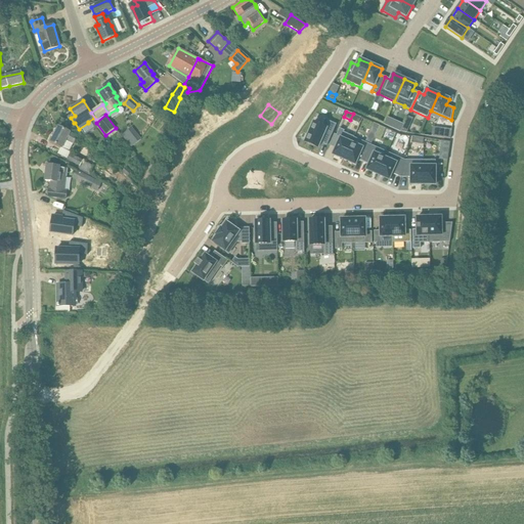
[(314,122),(305,142),(318,148),(320,142),(328,145),(337,125),(330,121),(326,128),(314,122)]
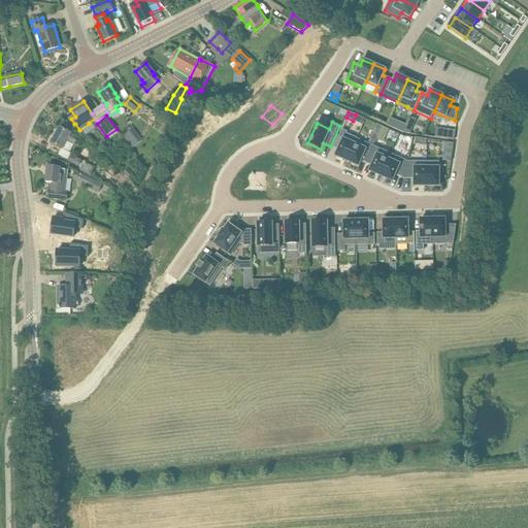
[(70,133),(69,132),(60,128),(52,143),(60,149),(62,149),(66,141),(73,144),(77,138),(70,134),(70,133)]
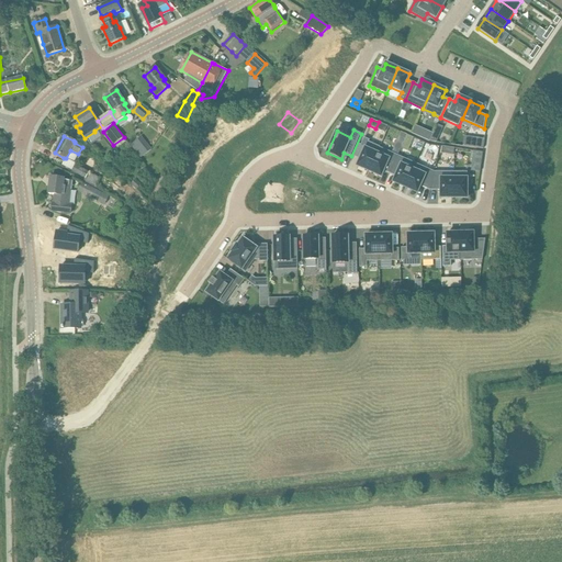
[(152,149),(142,136),(132,146),(142,158),(152,149)]
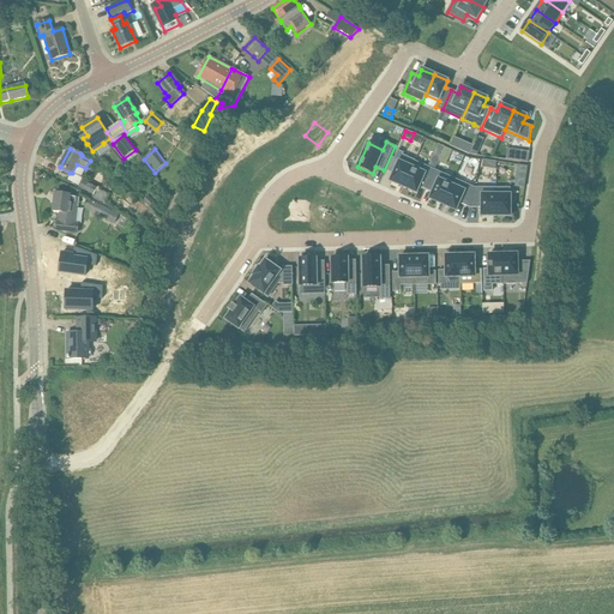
[(519,151),(517,162),(528,163),(530,152),(519,151)]
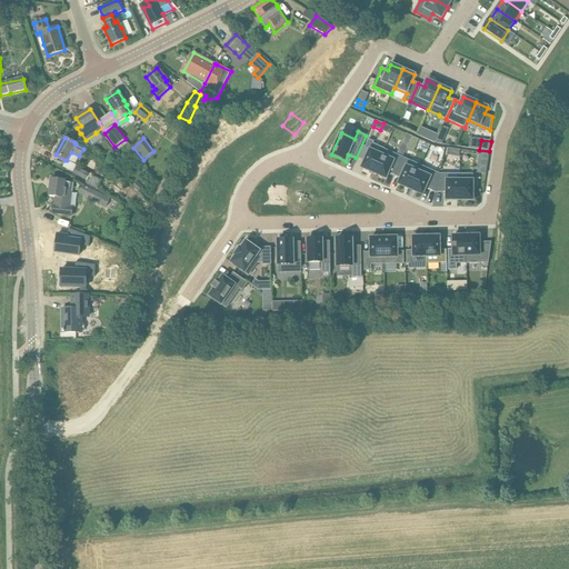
[(372,143),(361,168),(373,173),(385,149),(372,143)]
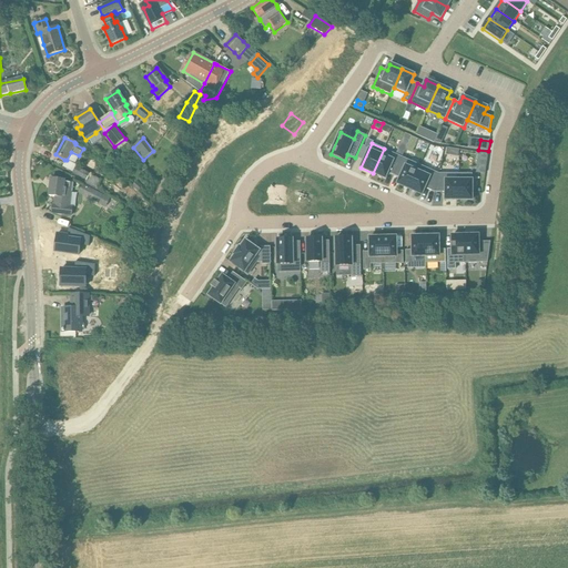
[(415,145),(408,143),(405,151),(412,153),(415,145)]
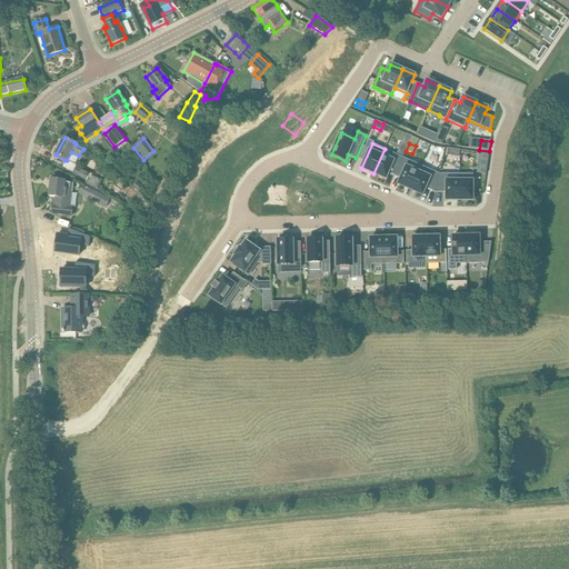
[(385,149),(373,173),(386,179),(389,173),(395,176),(403,158),(397,155),(385,149)]
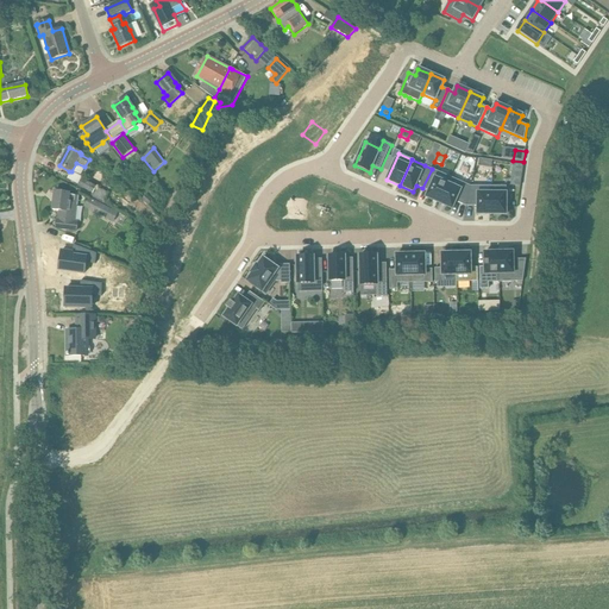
[(432,169),(422,188),(429,192),(426,198),(439,203),(451,177),(432,169)]
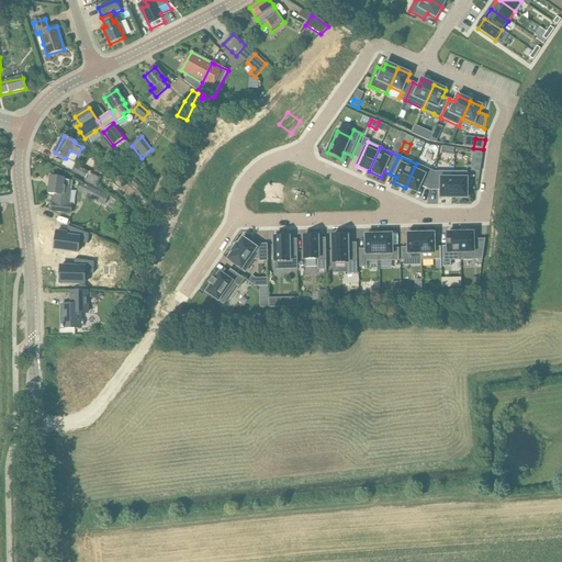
[(416,164),(405,188),(417,193),(420,186),(430,190),(434,171),(416,164)]
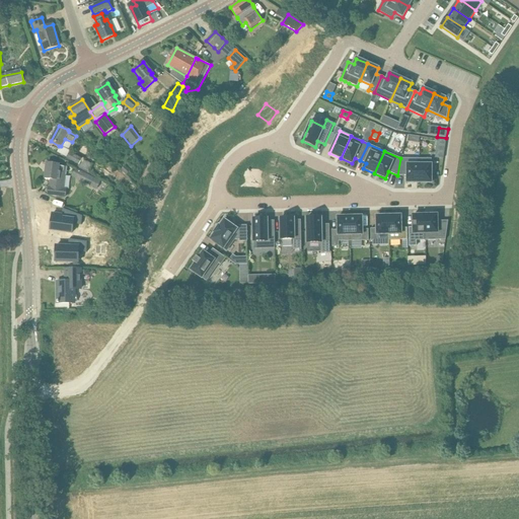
[(66,157),(66,158),(71,161),(79,165),(82,159),(69,152),(66,157)]
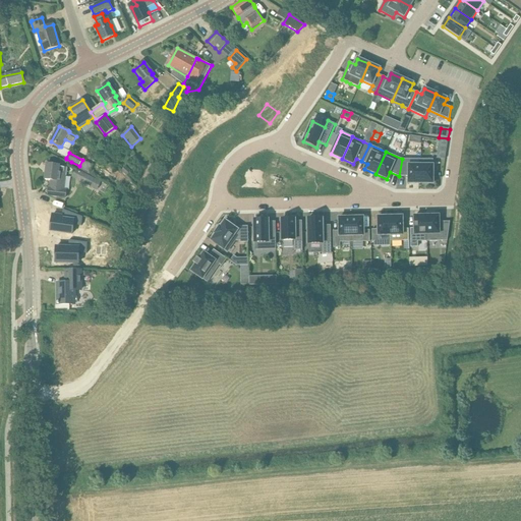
[(402,159),(399,176),(408,177),(408,183),(420,184),(421,160),(402,159)]
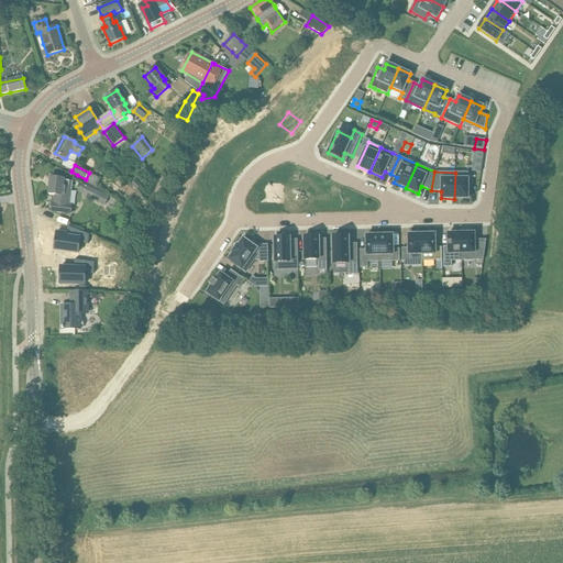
[(455,173),(454,199),(467,199),(468,173),(455,173)]
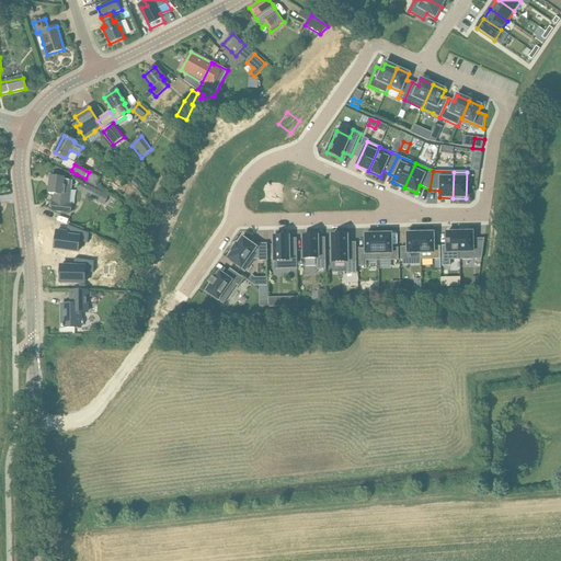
[(64,179),(61,178),(50,176),(48,193),(55,194),(54,203),(52,203),(52,210),(71,214),(72,205),(69,204),(72,181),(64,180),(64,179)]
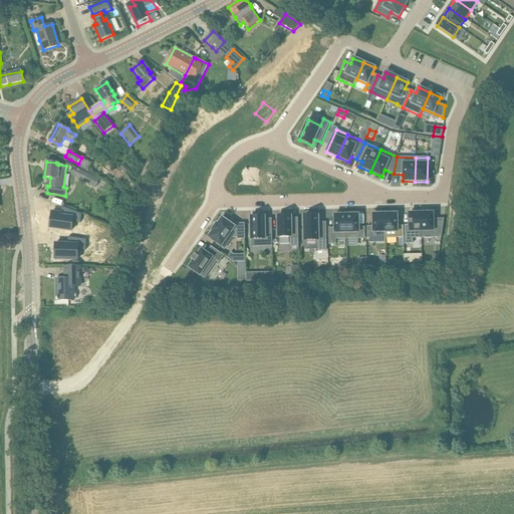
[(87,173),(87,172),(69,162),(68,164),(75,167),(71,175),(96,188),(100,179),(95,176),(94,177),(87,173)]
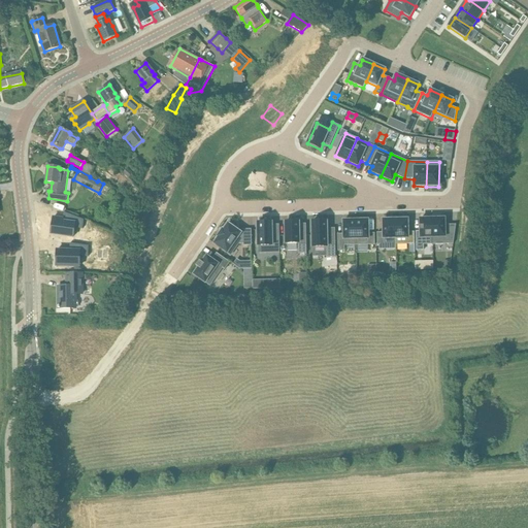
[(133,173),(128,168),(124,173),(129,178),(133,173)]
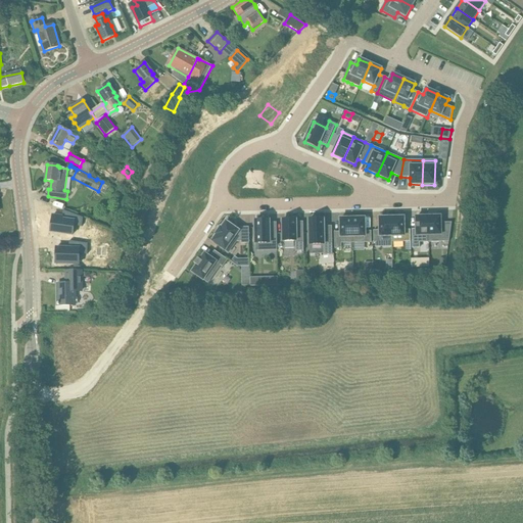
[(82,227),(83,218),(63,210),(62,216),(62,218),(52,216),(51,227),(53,227),(52,233),(65,234),(73,235),(74,226),(82,227)]
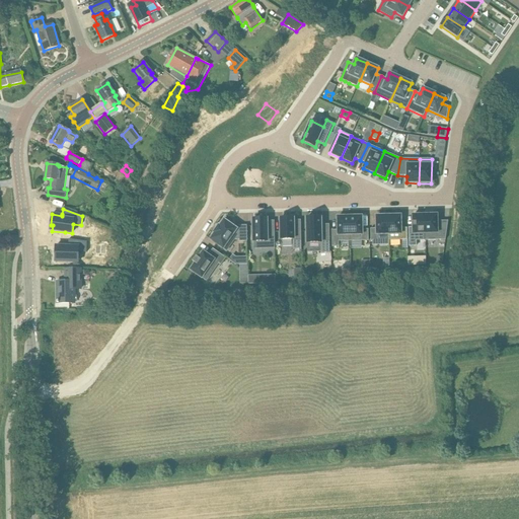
[(427,215),(425,215),(425,233),(425,240),(445,240),(448,221),(437,221),(437,215),(435,215),(434,213),(427,213),(427,215)]
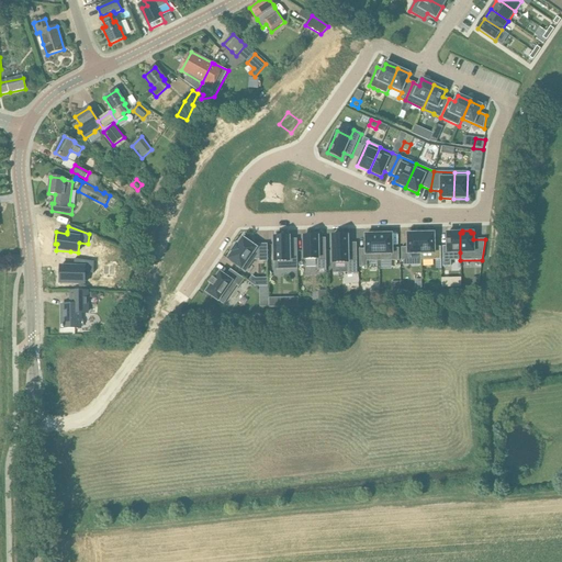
[(366,249),(359,249),(360,267),(368,267),(368,261),(379,261),(379,235),(377,235),(377,233),(369,233),(369,235),(366,235),(366,249)]
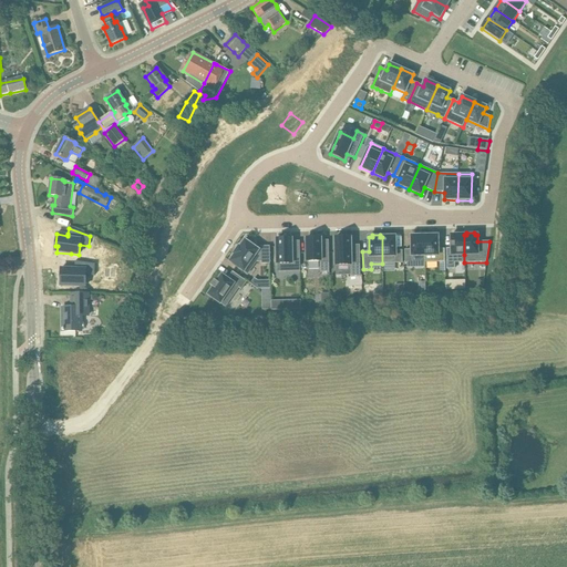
[(452,248),(446,248),(447,270),(455,269),(455,263),(464,263),(464,255),(464,235),(451,236),(452,248)]
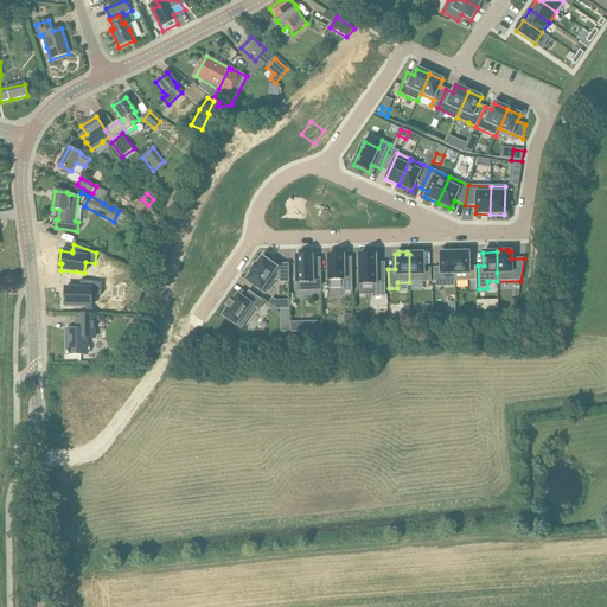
[(333,256),(327,256),(328,280),(343,280),(343,292),(352,292),(352,257),(344,257),(344,255),(342,255),(342,253),(333,253),(333,256)]
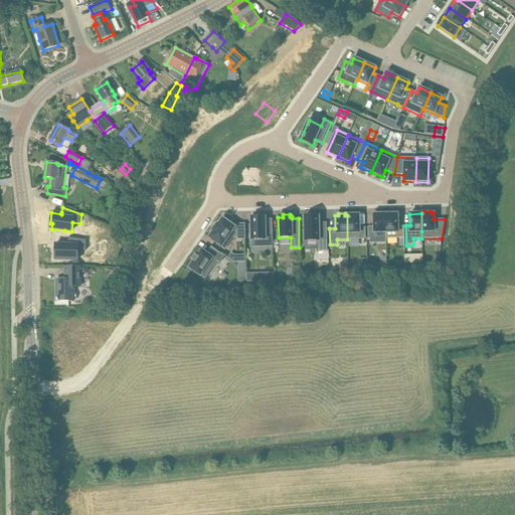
[(308,216),(305,216),(305,241),(319,241),(319,251),(328,251),(327,222),(319,223),(319,216),(316,216),(316,214),(308,214),(308,216)]
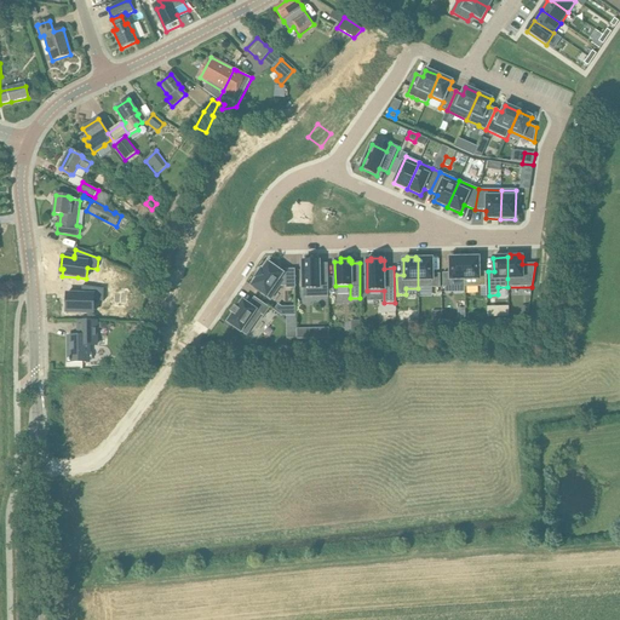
[(451,274),(443,274),(443,288),(452,287),(451,280),(464,280),(465,280),(464,258),(449,258),(451,274)]
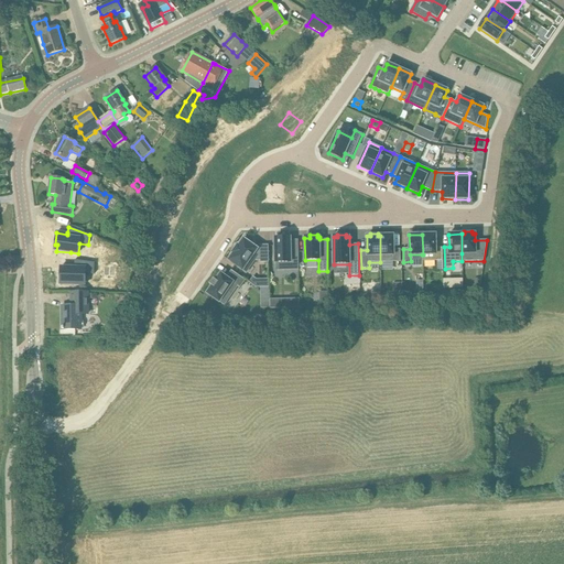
[(435,235),(422,235),(423,255),(422,255),(422,261),(443,261),(443,248),(436,248),(435,235)]
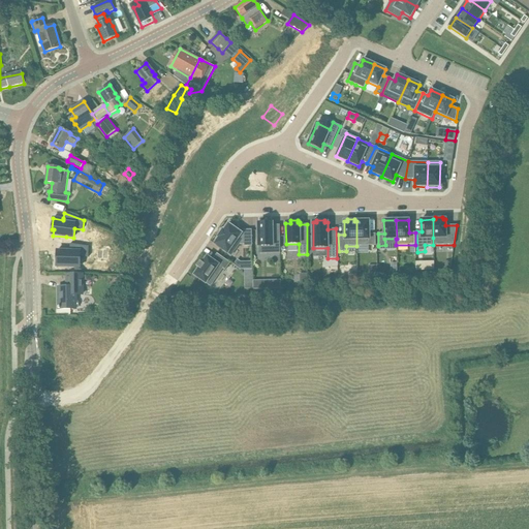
[(261,223),(258,223),(258,247),(267,247),(267,254),(280,253),(280,236),(273,236),(273,223),(270,223),(270,221),(260,221),(261,223)]
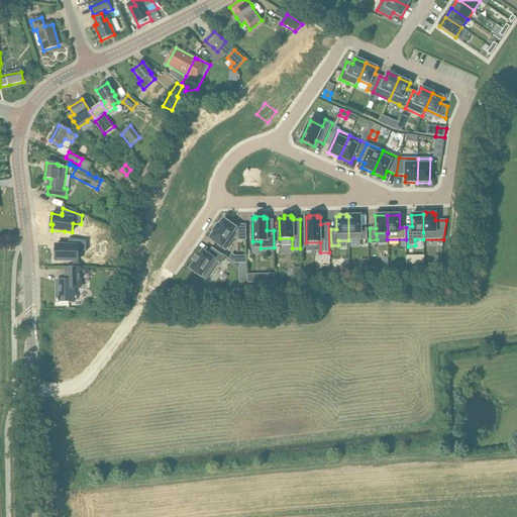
[(360,216),(348,216),(348,240),(368,240),(367,228),(360,229),(360,216)]
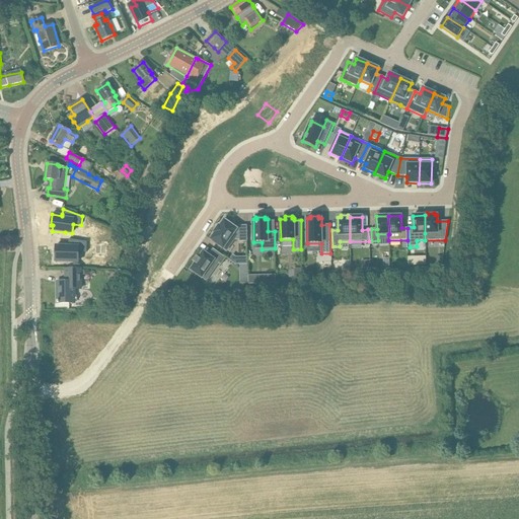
[(215,233),(211,240),(227,251),(236,237),(239,237),(239,242),(247,241),(247,225),(239,226),(239,229),(236,229),(224,221),(220,227),(219,226),(214,233),(215,233)]
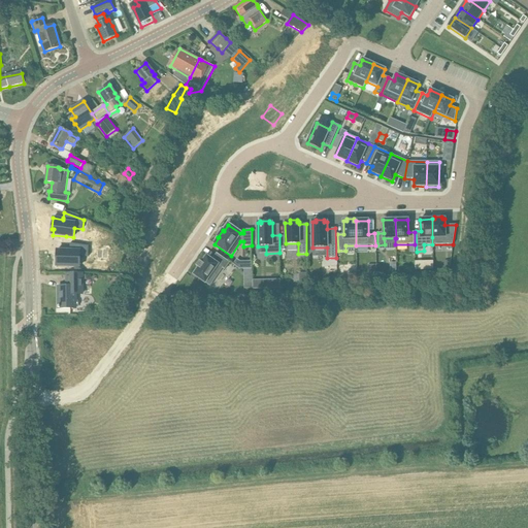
[(89,257),(89,245),(70,243),(69,251),(57,251),(56,266),(79,266),(80,257),(89,257)]
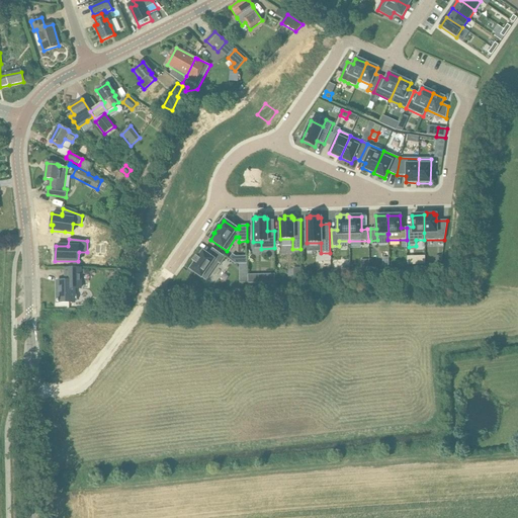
[(194,263),(190,270),(201,278),(202,277),(206,280),(218,263),(221,265),(226,258),(212,249),(207,255),(202,252),(198,258),(196,257),(192,262),(194,263)]
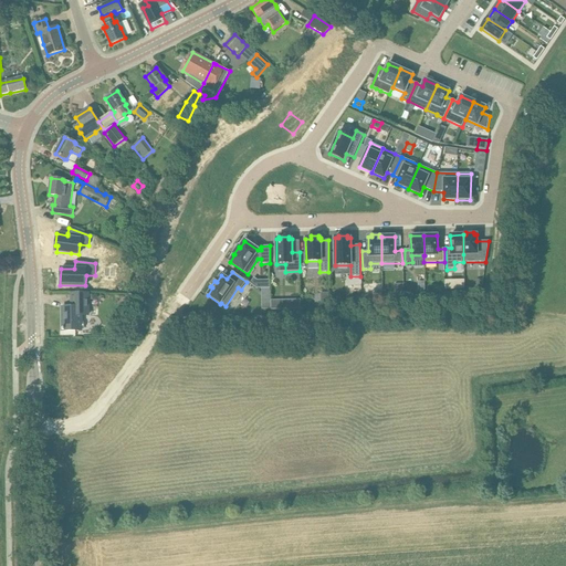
[(254,279),(250,284),(257,289),(262,289),(270,289),(270,281),(258,281),(254,279)]
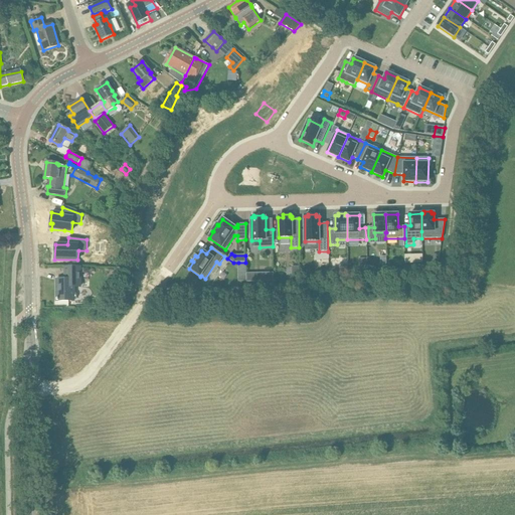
[(412,255),(404,255),(404,264),(412,264),(412,255)]
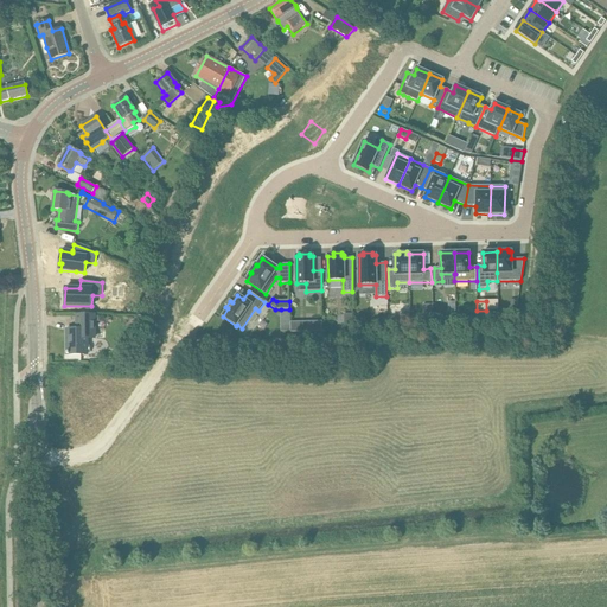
[(95,315),(76,315),(76,324),(77,324),(77,330),(70,330),(70,345),(68,345),(68,352),(66,352),(66,355),(87,355),(88,355),(89,353),(90,352),(90,351),(91,350),(91,349),(90,347),(90,346),(89,346),(89,345),(88,345),(87,345),(87,338),(95,338),(95,321),(100,321),(100,317),(95,317),(95,315)]
